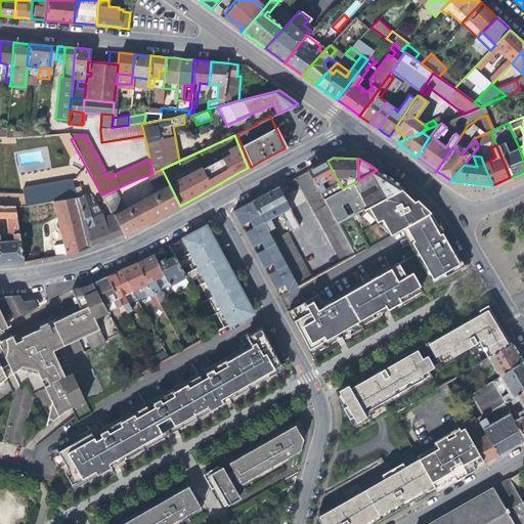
[(307,171),(319,193),(339,183),(328,161),(318,165),(307,171)]
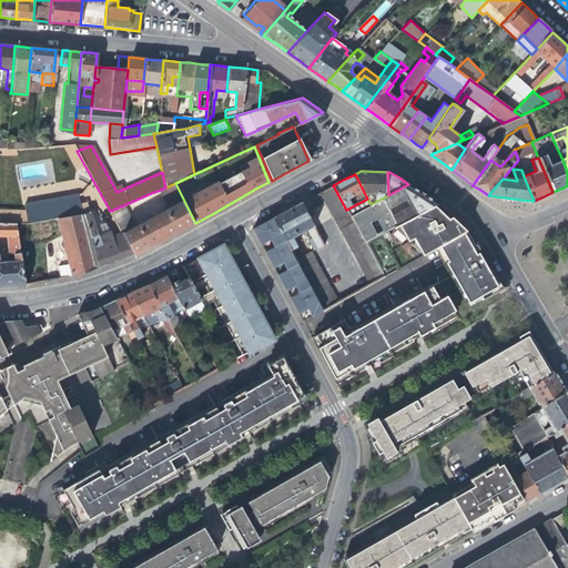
[(358,232),(364,242),(393,225),(415,213),(436,201),(421,192),(408,184),(388,195),(371,204),(350,215),(354,224),(403,196),(407,205),(358,232)]
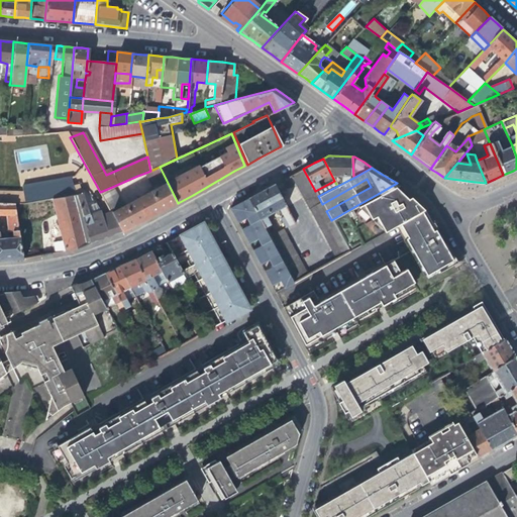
[(291,175),(336,259),(348,251),(345,245),(340,236),(336,229),(331,220),(326,211),(322,204),(318,196),(315,191),(303,169),(291,175)]
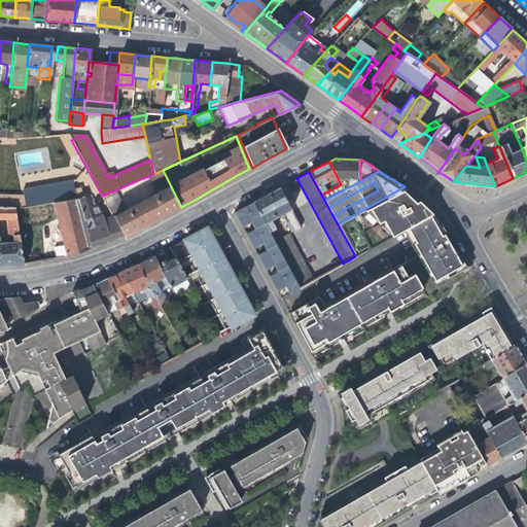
[(159,186),(151,175),(140,179),(147,192),(159,186)]
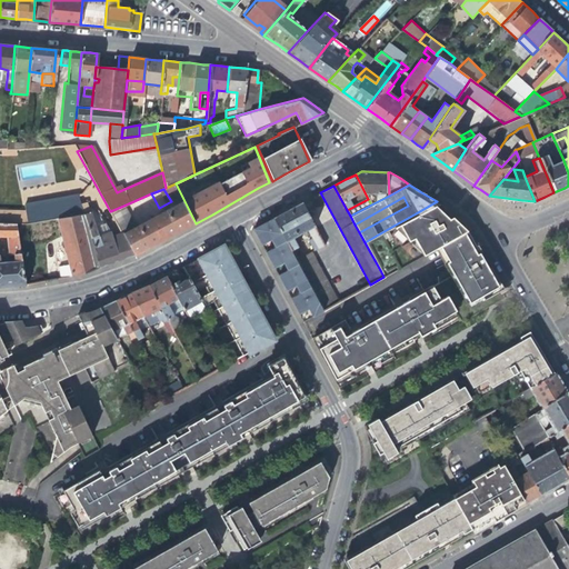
[(0,222),(17,223),(28,223),(40,221),(56,219),(82,215),(90,212),(87,202),(81,203),(78,195),(25,203),(26,209),(0,209),(0,222)]
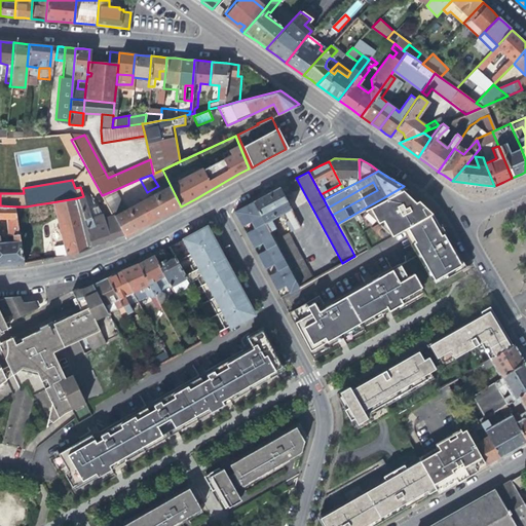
[(340,184),(321,194),(324,199),(343,189),(340,184)]
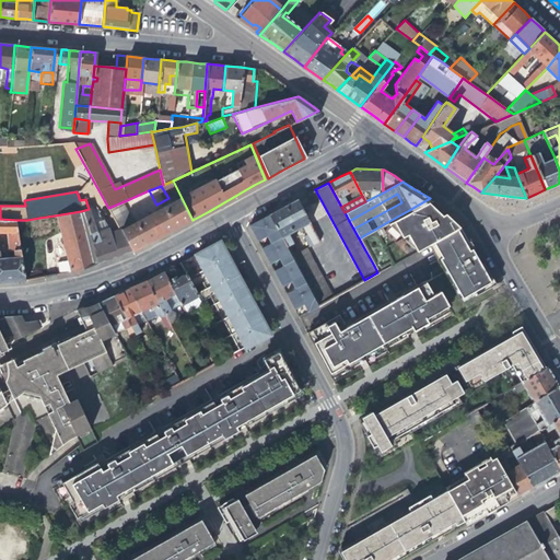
[(132,223),(119,230),(131,252),(164,234),(189,220),(178,198),(132,223)]
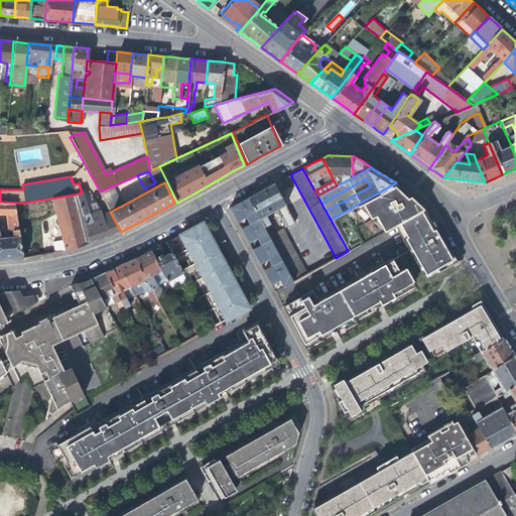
[(395,225),(423,210),(415,202),(410,197),(403,189),(396,182),(377,194),(357,205),(384,231),(395,225)]
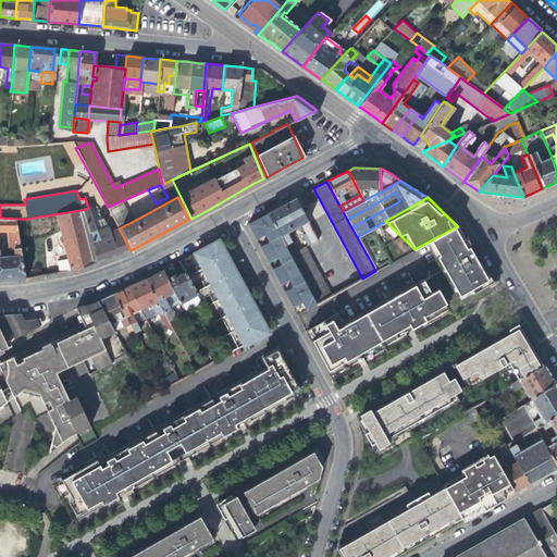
[(292,256),(297,252),(286,234),(301,225),(306,234),(301,236),(308,246),(319,240),(296,198),(277,208),(268,213),(292,256)]
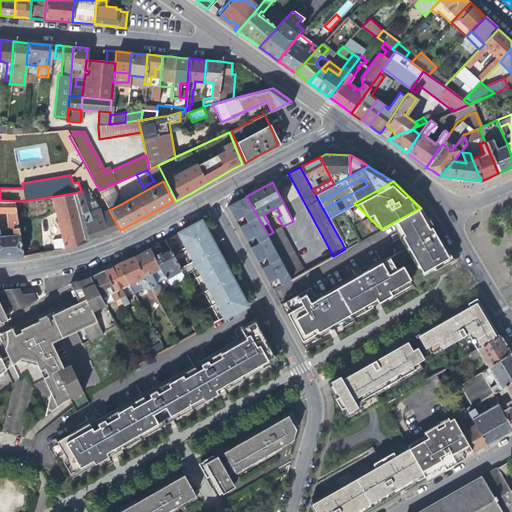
[(121,204),(111,185),(99,190),(109,210),(121,204)]
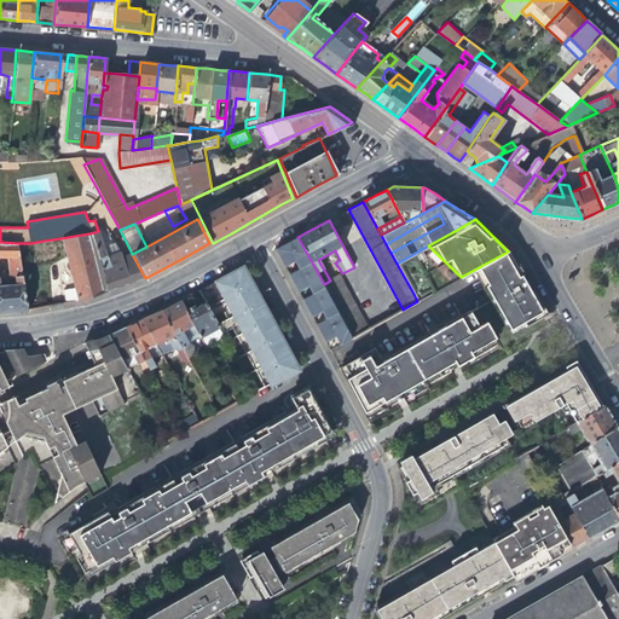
[(106,256),(98,231),(90,233),(106,293),(115,289),(137,282),(145,278),(132,254),(122,258),(120,252),(106,256)]
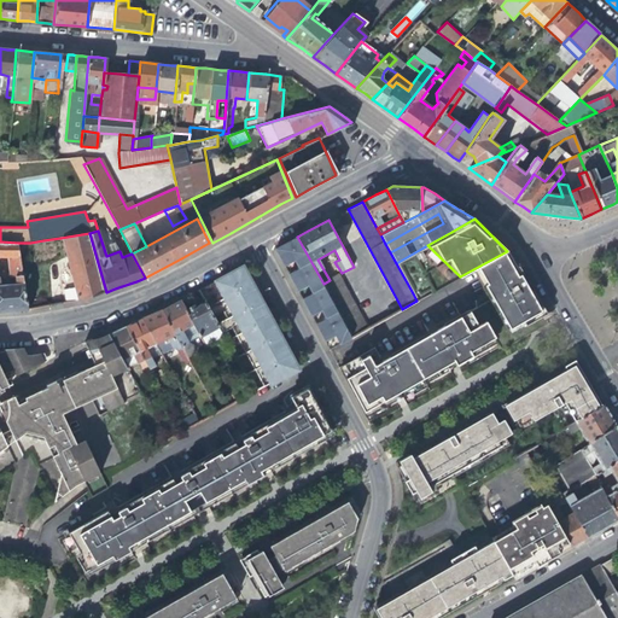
[(97,296),(106,292),(89,233),(60,238),(74,287),(59,289),(62,303),(85,299),(97,296)]
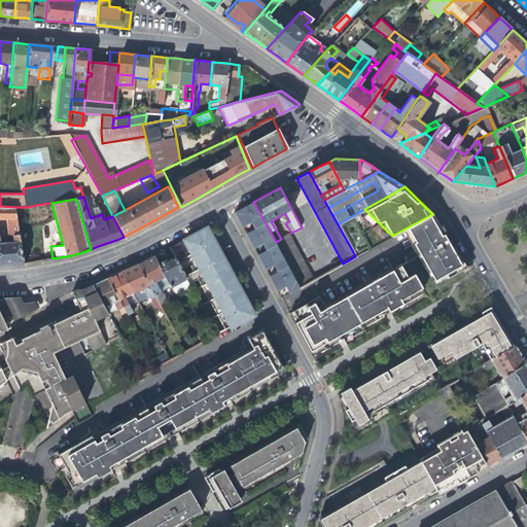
[(301,287),(276,242),(253,202),(236,212),(237,216),(239,215),(243,222),(241,223),(249,237),(250,236),(254,244),(253,245),(260,258),(261,257),(266,266),(265,266),(272,279),(273,279),(277,286),(276,287),(282,297),(301,287)]
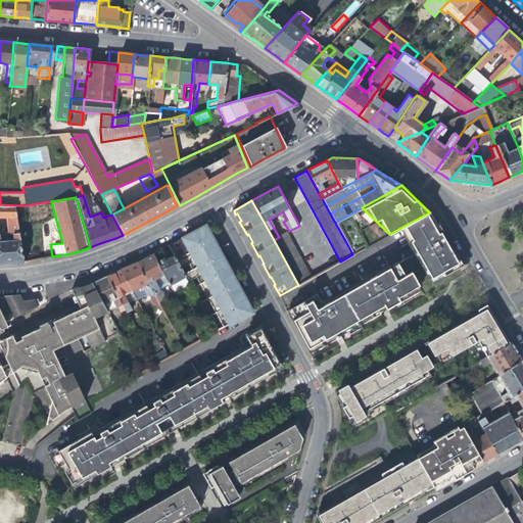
[(0,262),(6,262),(22,259),(15,205),(0,204),(0,262)]
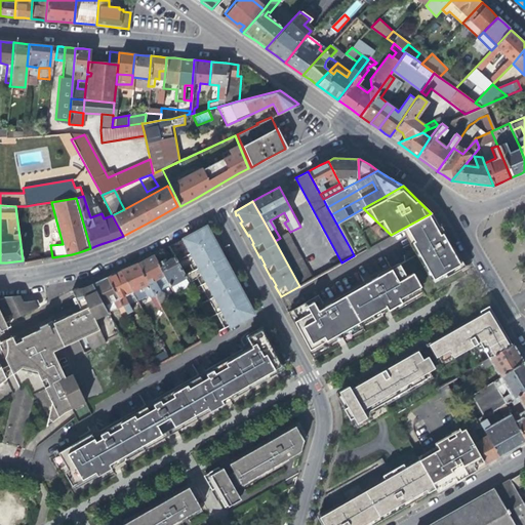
[(442,225),(431,213),(402,229),(409,242),(411,241),(438,227),(442,225)]
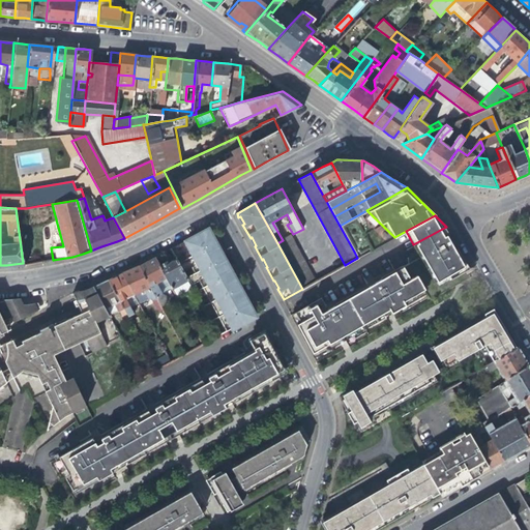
[(415,243),(413,244),(437,286),(469,268),(446,227),(442,229),(447,238),(452,246),(464,265),(459,268),(459,269),(437,281),(415,243)]
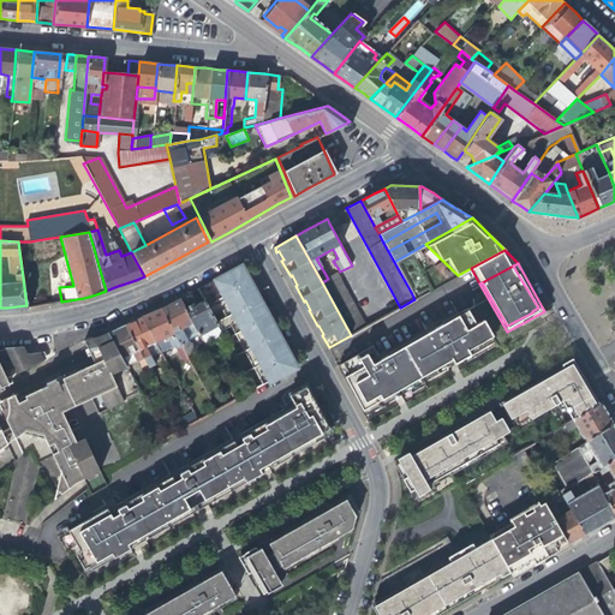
[(269,380),(297,366),(294,363),(288,352),(287,350),(286,351),(276,334),(279,333),(276,330),(268,316),(267,316),(258,300),(260,299),(258,297),(250,282),(249,284),(246,280),(238,266),(214,279),(269,380)]
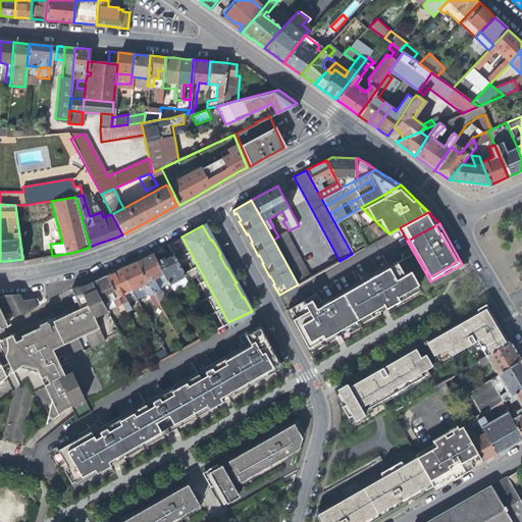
[(457,261),(446,243),(440,235),(435,225),(409,240),(430,276),(452,265),(452,264),(457,261)]
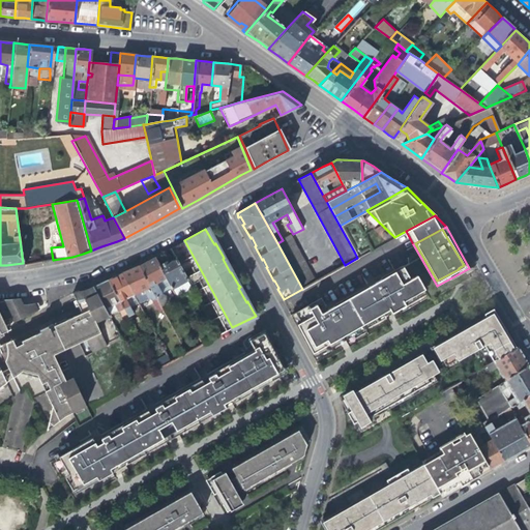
[(290,236),(283,240),(277,243),(302,289),(315,282),(290,236)]
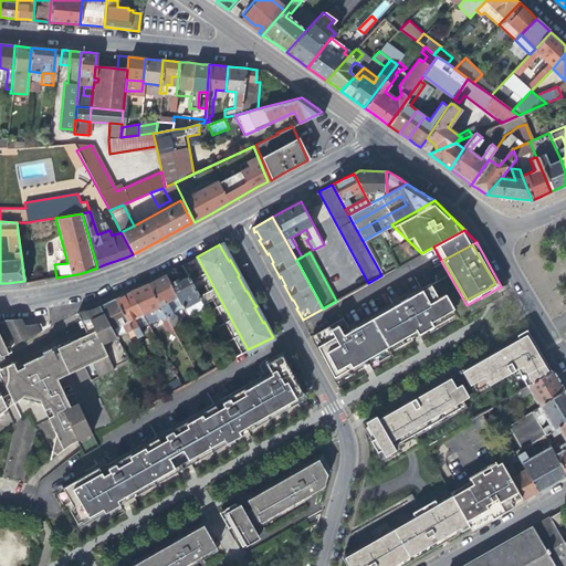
[(166,301),(177,296),(171,285),(165,274),(163,275),(147,283),(171,326),(175,324),(171,317),(170,317),(169,315),(173,313),(166,301)]
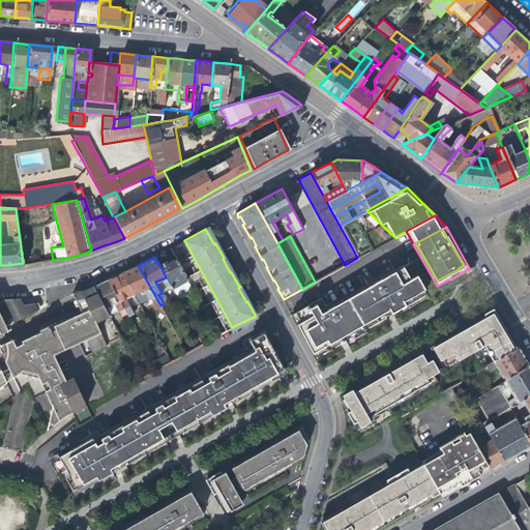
[(192,289),(182,271),(175,259),(167,264),(160,267),(166,277),(176,296),(192,289)]
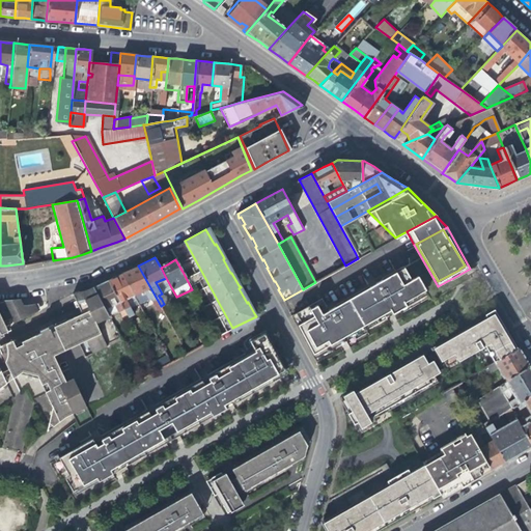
[(162,308),(161,306),(138,266),(130,270),(121,274),(132,294),(141,289),(146,298),(149,297),(157,310),(162,308)]
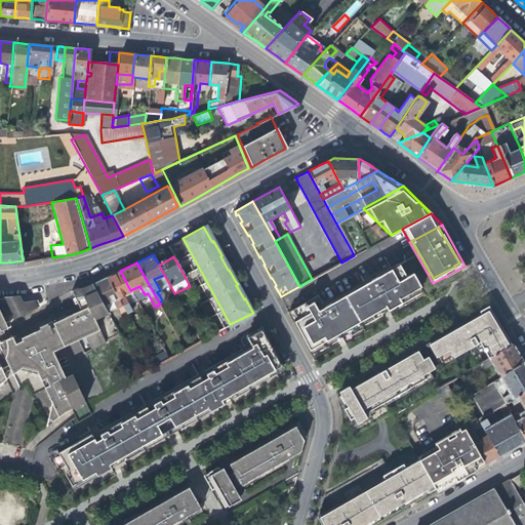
[(419,286),(420,285),(413,272),(406,276),(399,264),(380,274),(333,301),(328,305),(319,310),(314,300),(308,305),(294,312),(314,348),(419,286)]
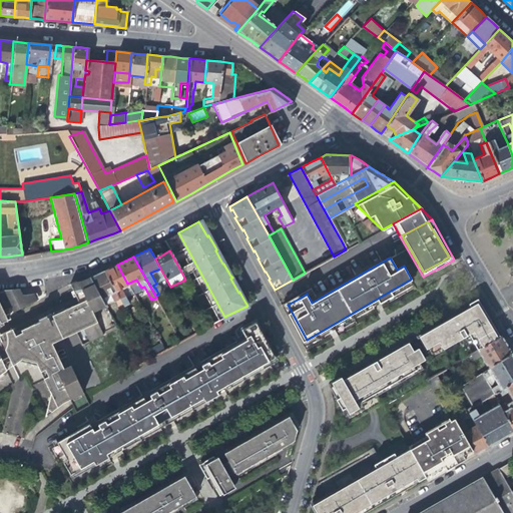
[(129,304),(125,298),(121,290),(129,286),(127,284),(117,265),(110,268),(103,272),(123,308),(129,304)]
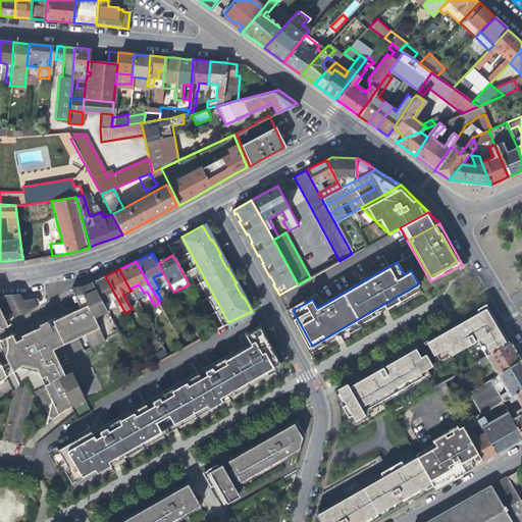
[(126,315),(125,313),(105,276),(99,279),(91,283),(106,311),(117,305),(123,316),(126,315)]
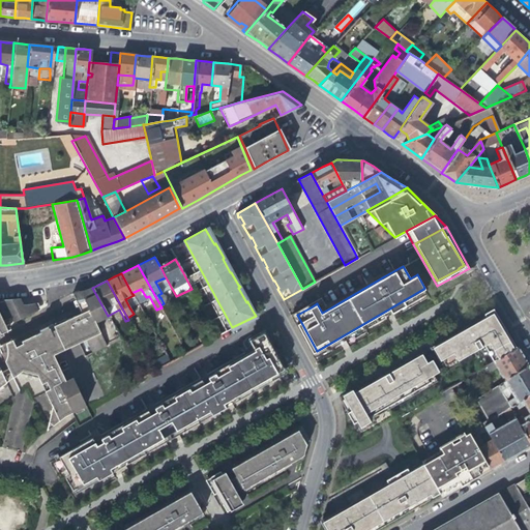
[(77,306),(80,313),(81,316),(75,319),(72,316),(51,326),(53,330),(47,332),(46,329),(12,345),(11,341),(0,345),(0,356),(11,379),(18,374),(37,379),(52,407),(65,400),(71,413),(86,406),(72,379),(65,382),(52,356),(85,341),(92,354),(107,347),(94,323),(109,317),(108,316),(92,288),(85,291),(82,292),(69,293),(77,306)]
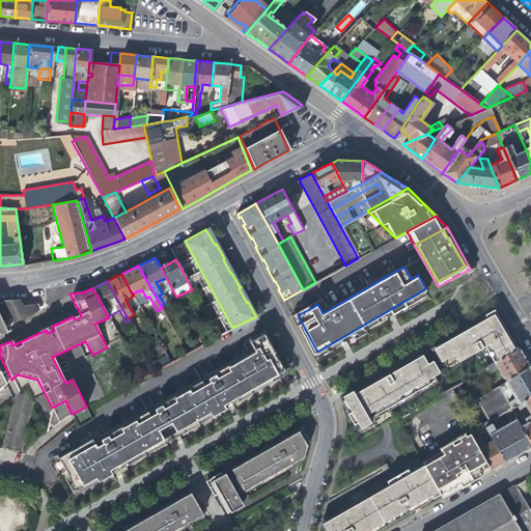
[(317,352),(298,315),(311,308),(309,305),(291,315),(314,357),(426,292),(424,289),(317,352)]
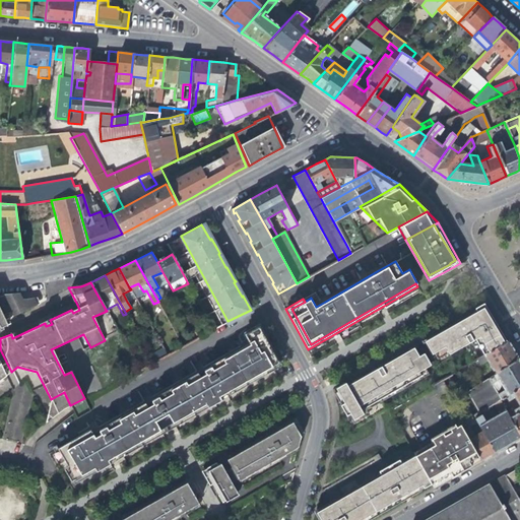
[(135,298),(131,289),(123,294),(127,302),(135,298)]
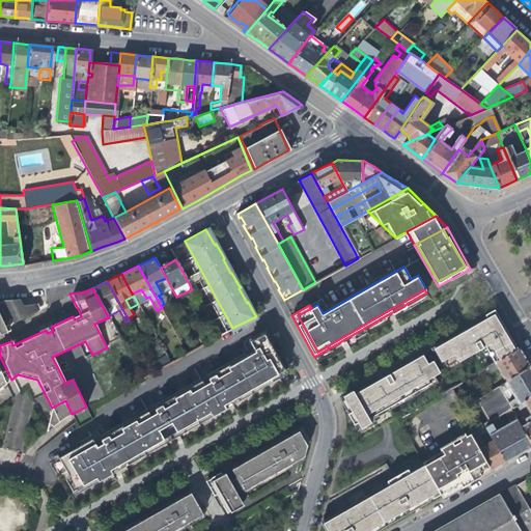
[(32,304),(22,305),(0,307),(0,334),(6,331),(4,327),(36,312),(34,308),(32,304)]
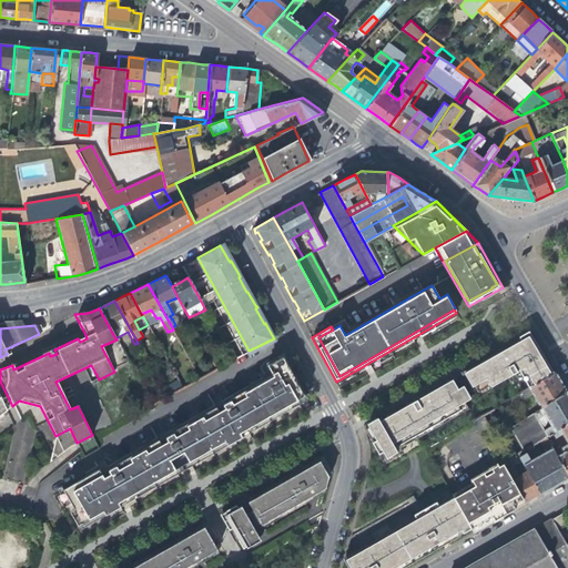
[(555,371),(549,361),(530,330),(527,330),(524,332),(518,335),(519,336),(529,331),(547,362),(553,372),(555,371)]
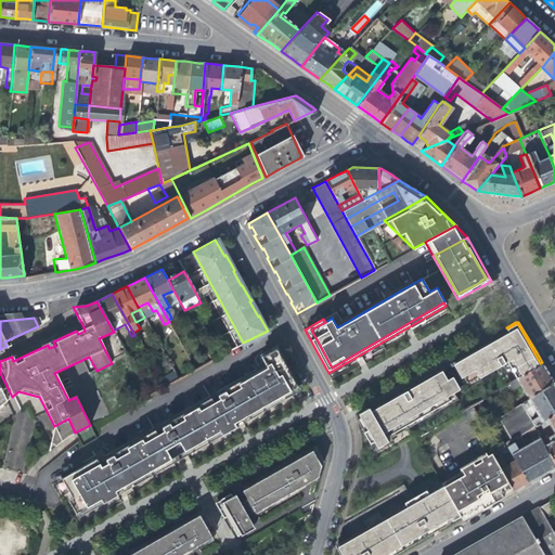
[(534,353),(517,323),(507,328),(508,331),(453,362),(453,363),(461,376),(463,375),(475,368),(478,375),(479,376),(502,363),(506,360),(511,368),(516,377),(540,363),(534,353)]
